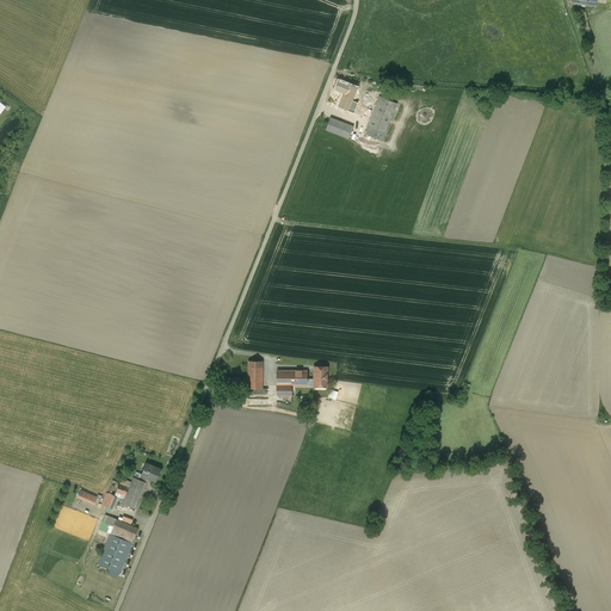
[(341,94),(337,107),(363,118),(365,119),(372,99),(362,94),(359,102),(351,98),(355,88),(356,86),(338,80),(334,91),(341,94)]
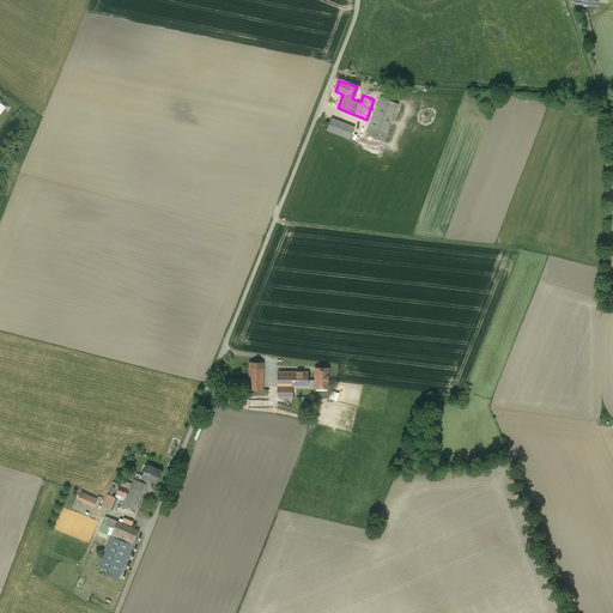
[(381,96),(365,134),(384,143),(400,103),(381,96)]
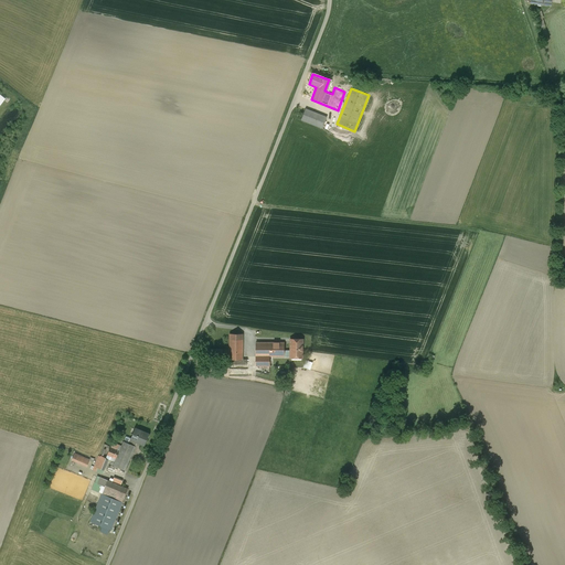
[(305,109),(300,120),(324,128),(328,117),(305,109)]
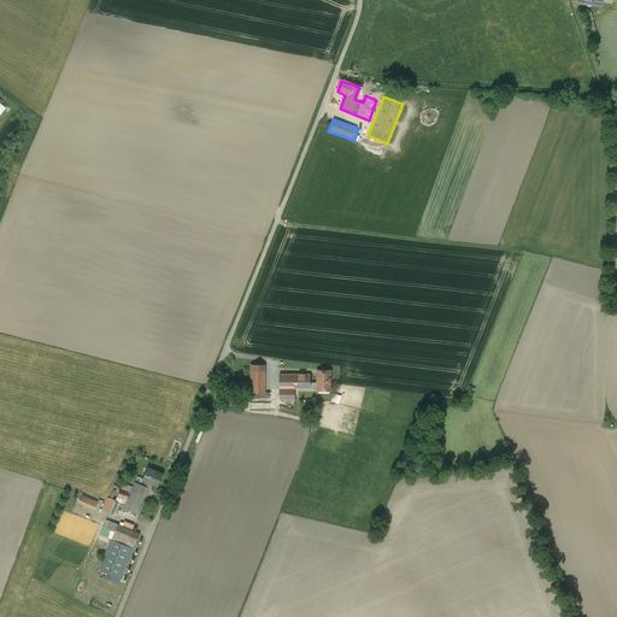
[(250,385),(251,399),(270,398),(270,386),(266,386),(265,370),(251,370),(251,378),(245,378),(245,376),(221,376),(221,388),(245,387),(245,385),(250,385)]
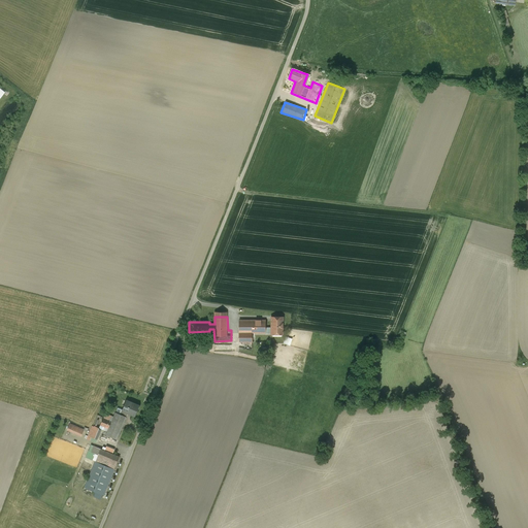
[(283,336),(283,317),(272,317),(272,336),(283,336)]
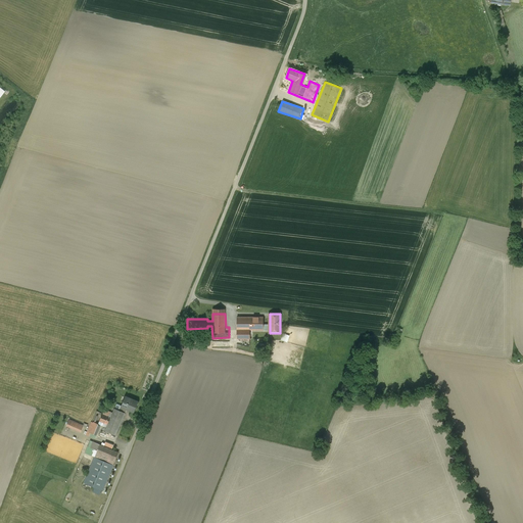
[(266,318),(238,318),(238,340),(254,340),(254,330),(266,330),(266,318)]
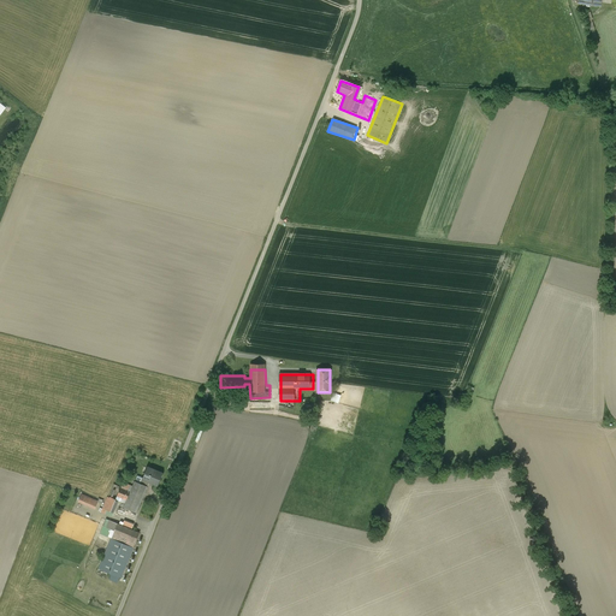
[(148,466),(142,480),(158,486),(163,473),(148,466)]
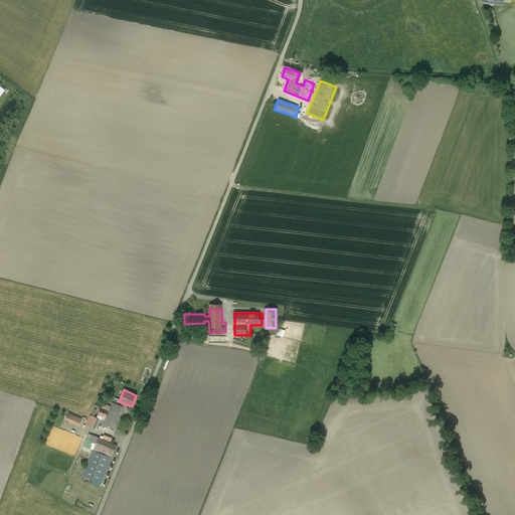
[(104,423),(115,428),(124,406),(113,402),(104,423)]
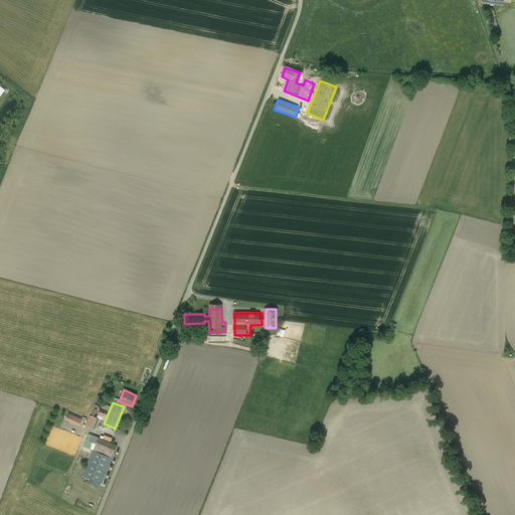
[(69,412),(66,419),(80,425),(83,418),(69,412)]
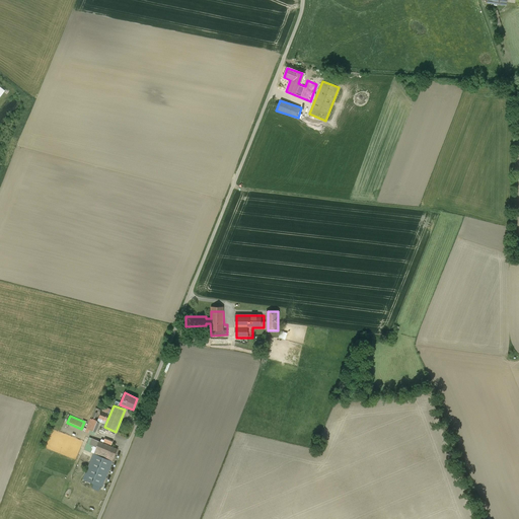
[(90,419),(86,428),(92,431),(97,422),(90,419)]
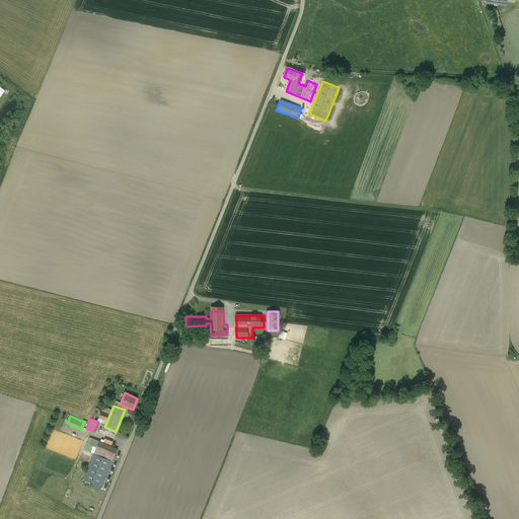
[(99,442),(83,480),(102,489),(119,450),(99,442)]
